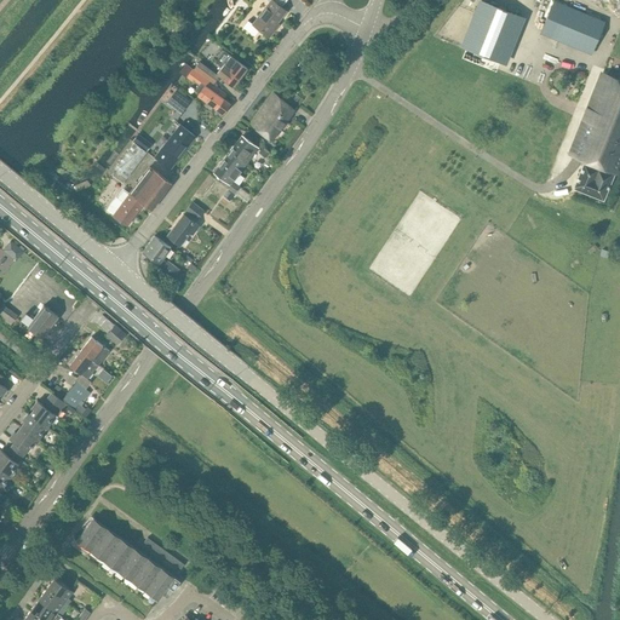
[(274,27),(286,11),(281,7),(286,0),(265,0),(269,3),(253,24),(248,21),(244,27),(254,36),(259,29),(269,36),(276,28),(274,27)]
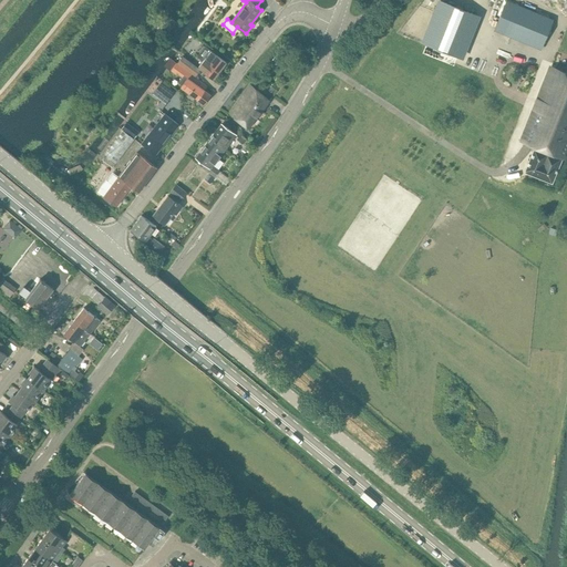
[(506,0),(494,30),(495,31),(514,39),(540,50),(543,45),(552,22),(553,20),(533,11),(507,1),(506,0)]
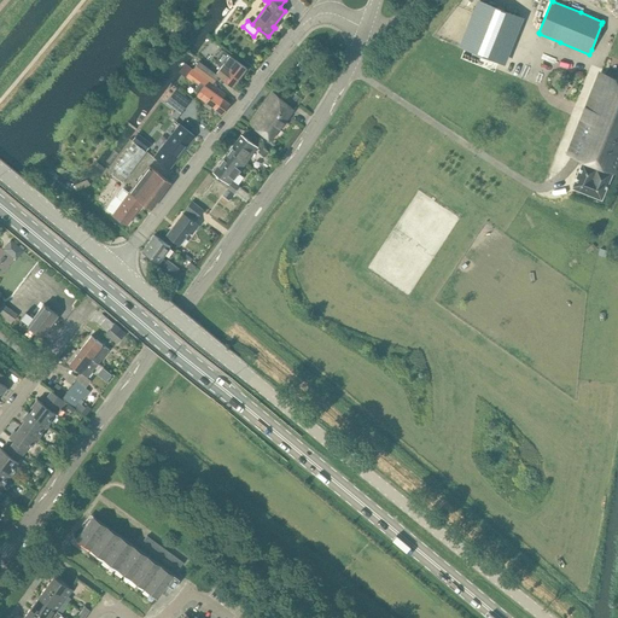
[(464,50),(496,62),(499,63),(518,16),(483,3),(464,50)]
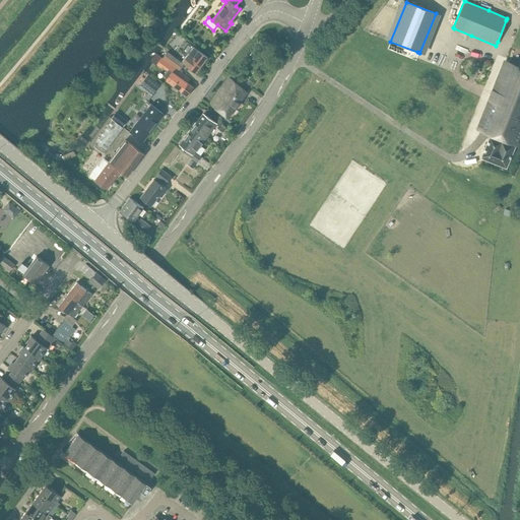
[(154,14),(149,21),(156,26),(161,20),(154,14)]
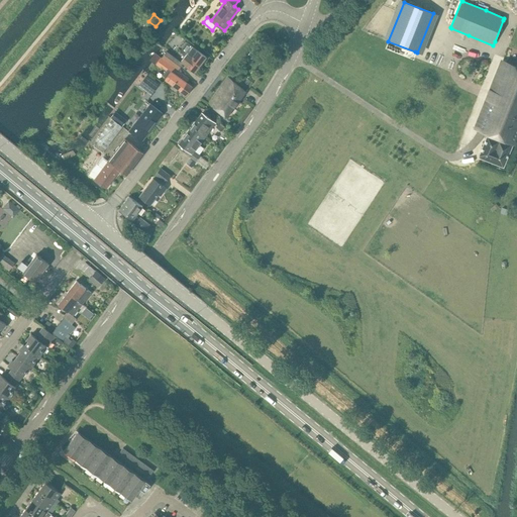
[(138,26),(133,31),(139,37),(144,32),(138,26)]
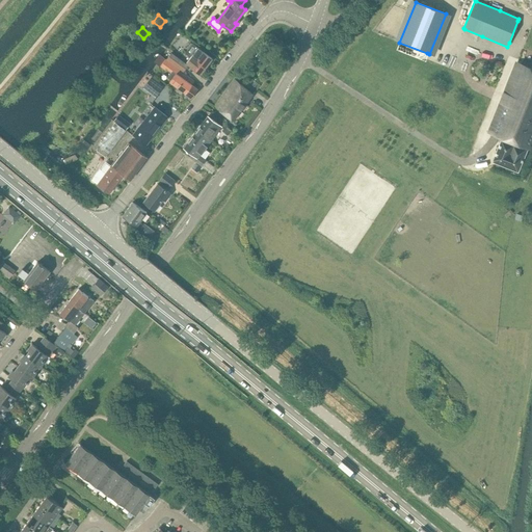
[(200,74),(212,58),(198,48),(195,49),(192,53),(191,56),(187,62),(191,65),(191,67),(200,74)]
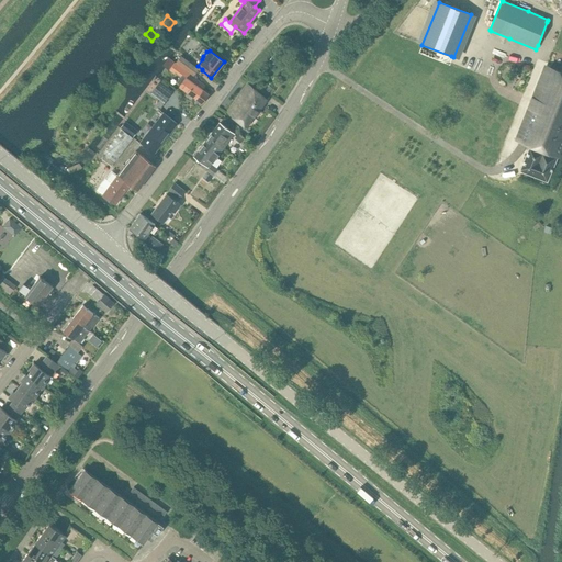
[(273,54),(269,60),(276,66),(281,59),(273,54)]
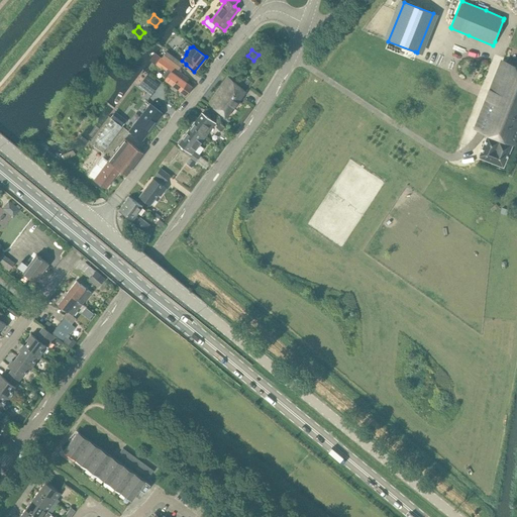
[(178,68),(182,63),(167,50),(163,56),(178,68)]
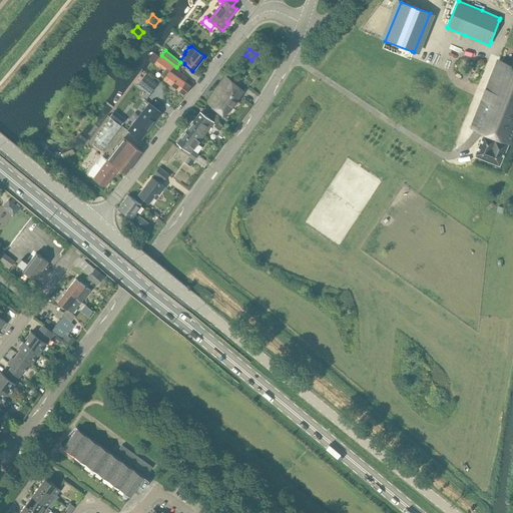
[(187,78),(159,57),(154,64),(159,68),(160,66),(164,69),(161,74),(164,77),(163,78),(184,94),(190,86),(185,82),(187,78)]
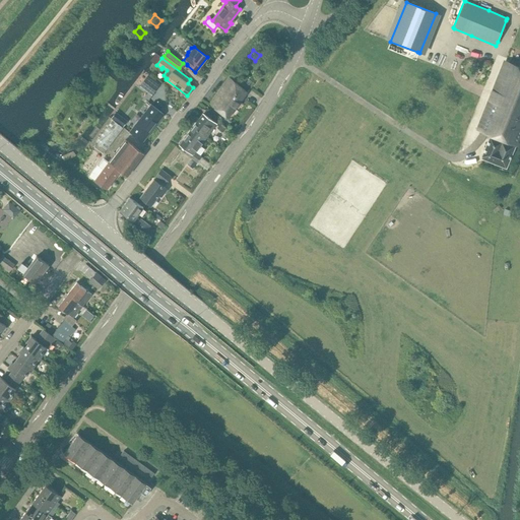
[(519,66),(504,60),(476,129),(491,135),(490,136),(481,156),(481,158),(506,168),(515,144),(519,146),(519,144),(519,66)]
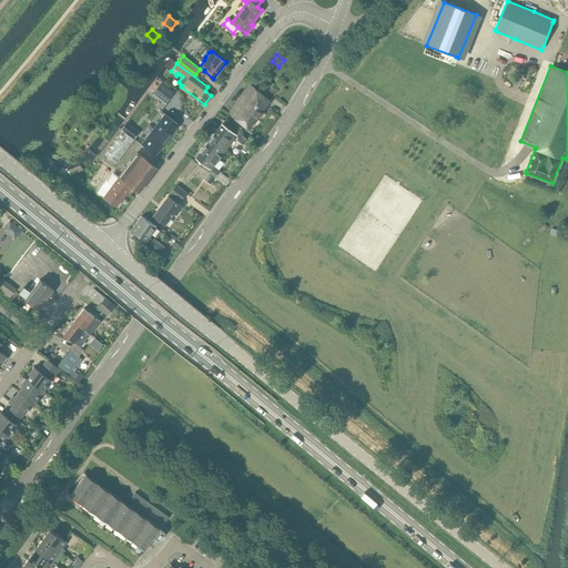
[(165,104),(175,92),(162,82),(152,94),(165,104)]
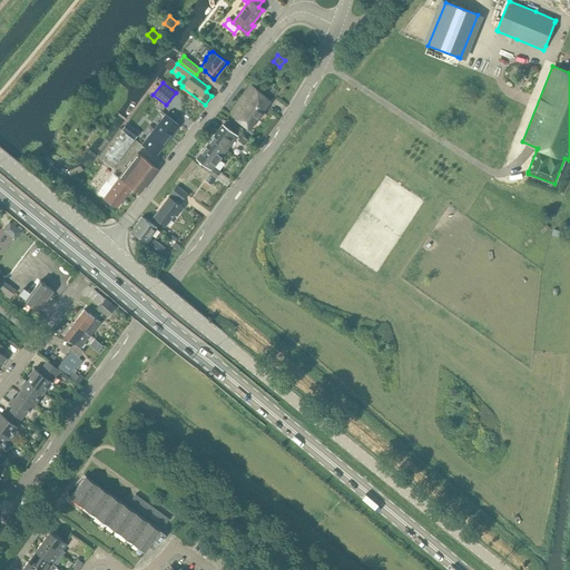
[(251,128),(271,100),(251,86),(231,114),(251,128)]
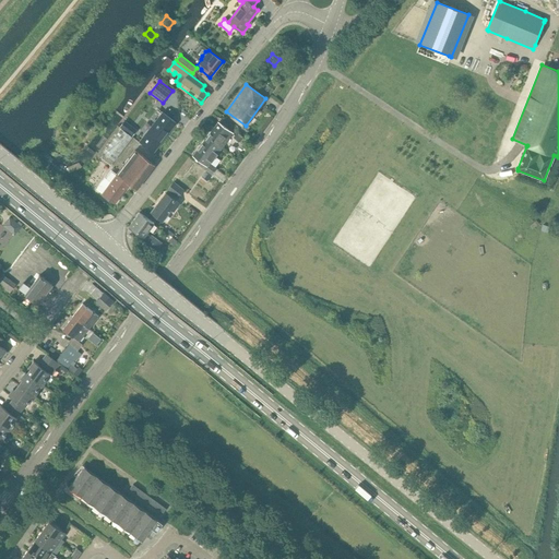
[(154,152),(176,123),(162,113),(139,142),(154,152)]
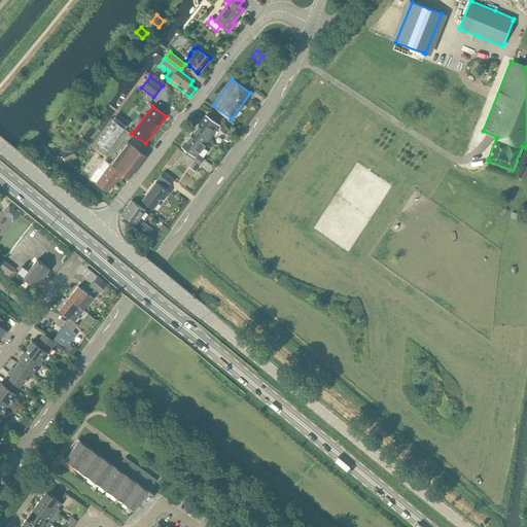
[(205,115),(195,129),(206,138),(208,140),(219,126),(205,115)]
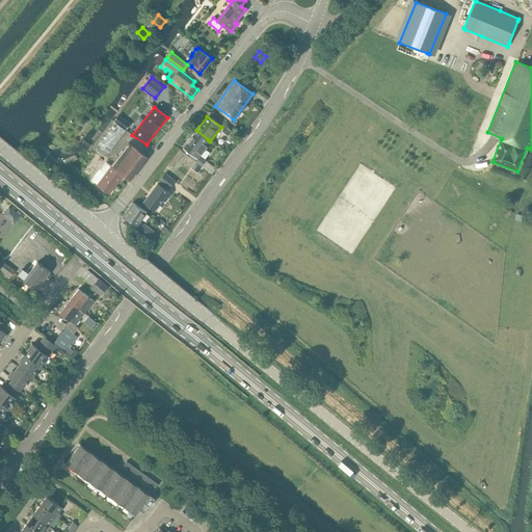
[(115,123),(98,145),(99,147),(108,154),(126,131),(118,125),(115,123)]
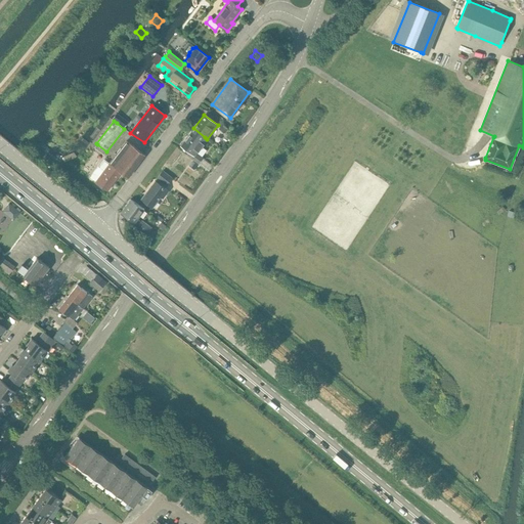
[(219,129),(224,133),(227,128),(222,124),(219,129)]
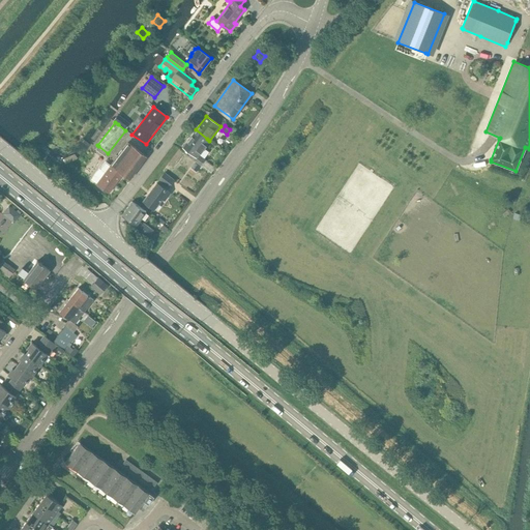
[(196,129),(182,148),(190,153),(188,156),(200,164),(200,165),(201,165),(204,159),(205,159),(204,158),(199,154),(209,141),(207,139),(196,129)]
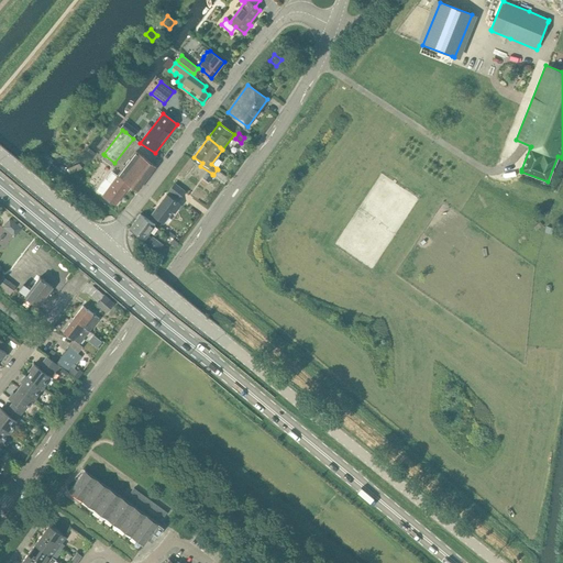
[(138,190),(156,166),(135,151),(117,175),(111,183),(106,178),(97,190),(102,195),(116,206),(131,185),(138,190)]
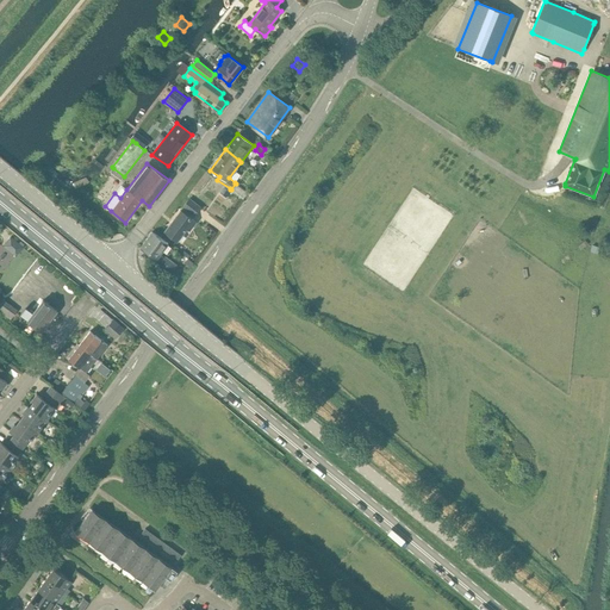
[(72,182),(74,188),(88,182),(86,176),(72,182)]
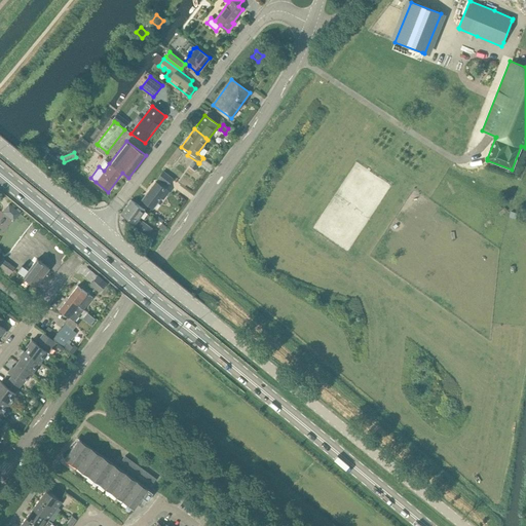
[(193,161),(189,166),(194,171),(198,165),(193,161)]
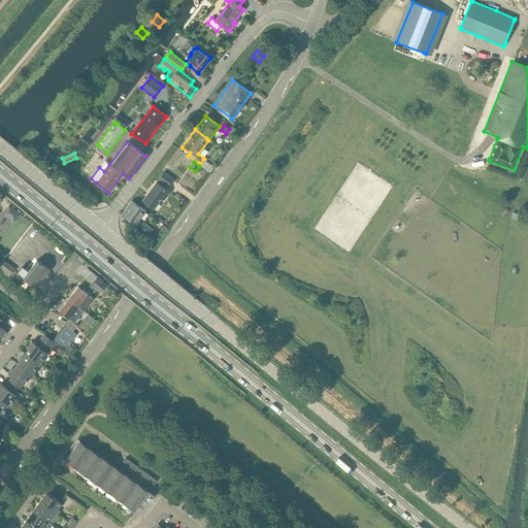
[(167,187),(173,179),(164,171),(158,180),(167,187)]
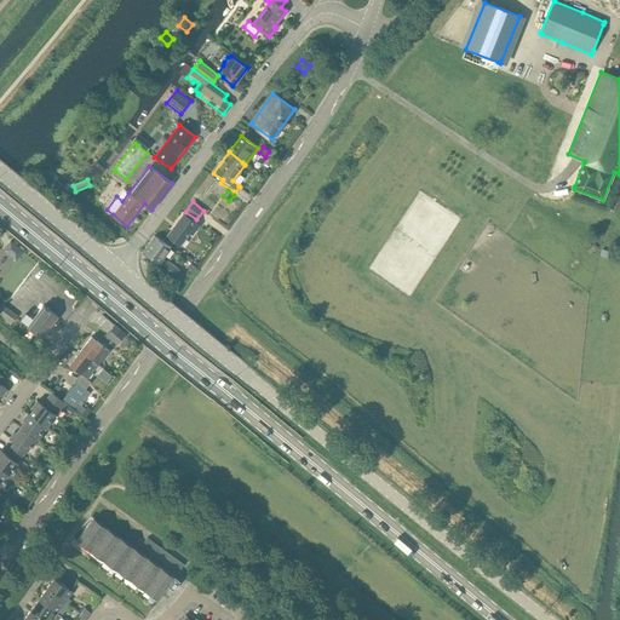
[(193,234),(199,225),(183,214),(167,235),(179,245),(189,233),(193,234)]
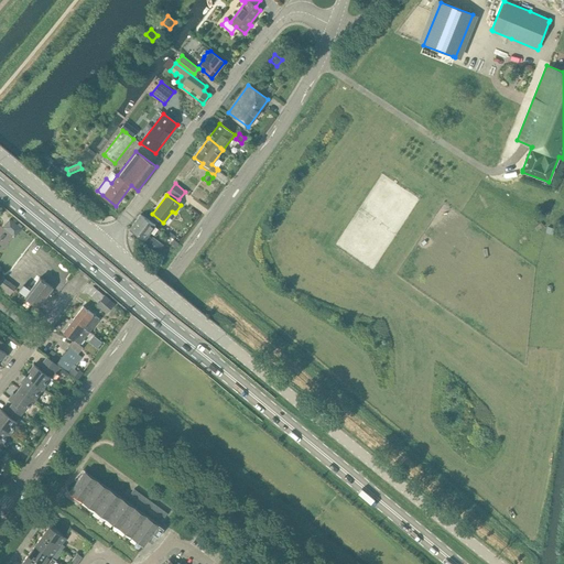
[(152,238),(148,235),(155,225),(141,215),(130,229),(144,240),(143,241),(158,252),(163,245),(153,237),(152,238)]
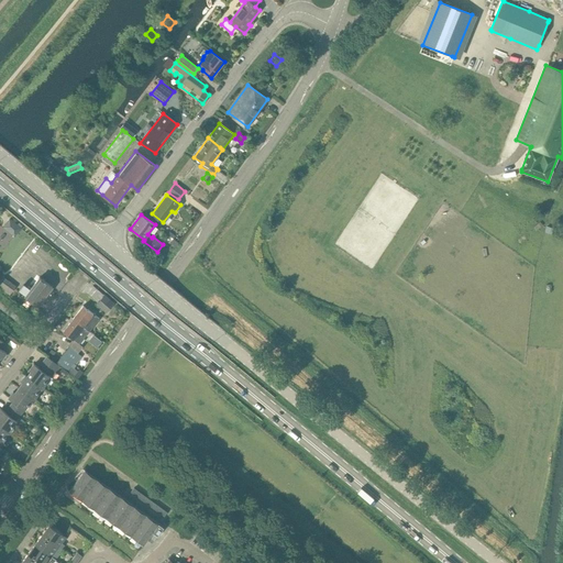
[(22,228),(10,218),(4,224),(2,227),(3,228),(15,236),(22,228)]
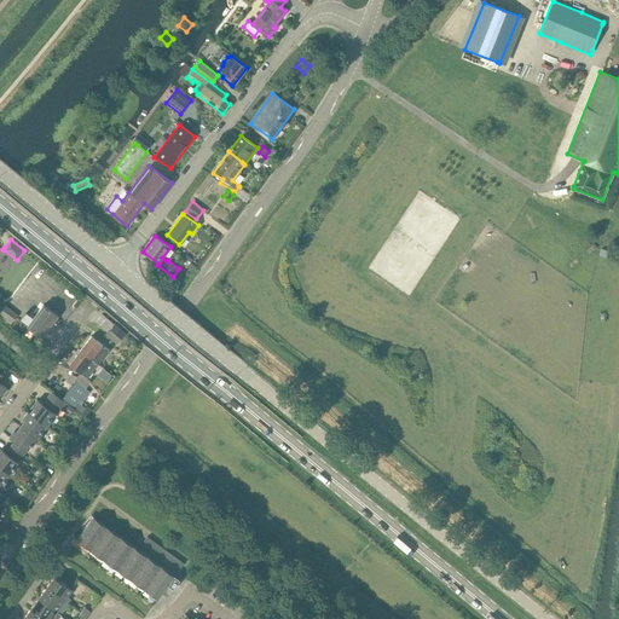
[(25,312),(21,319),(28,325),(27,325),(36,333),(41,337),(57,317),(56,314),(42,305),(35,314),(33,318),(25,312)]
